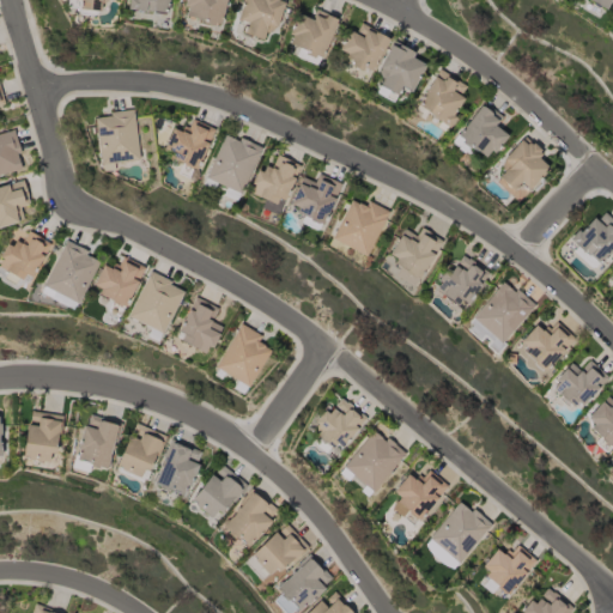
[(107,0),(107,1),(92,16),(80,14),(76,8),(66,7),(66,0),(107,0)]
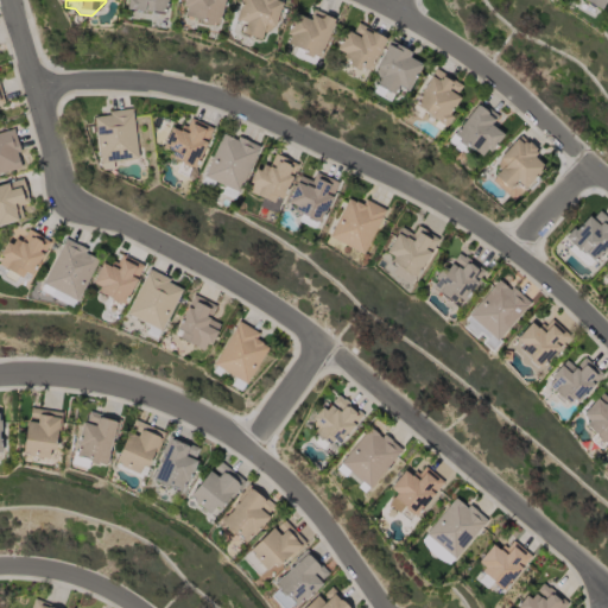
[(166,0),(165,13),(152,11),(152,13),(126,8),(126,0),(166,0)]
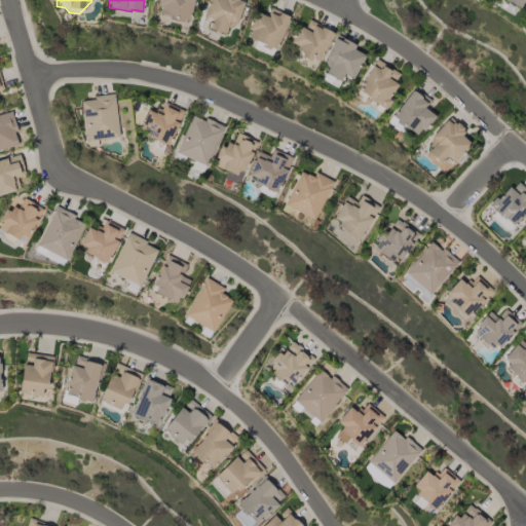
[(194,0),(189,21),(183,20),(182,22),(174,20),(174,17),(159,13),(161,6),(157,5),(158,0),(194,0)]
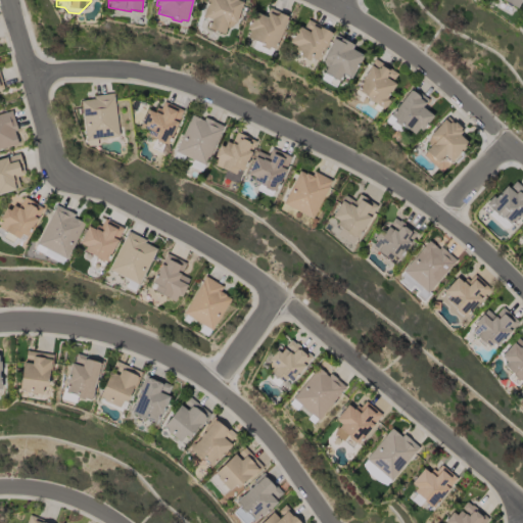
[(242,4),(236,24),(233,22),(232,29),(228,27),(226,27),(223,34),(207,29),(209,20),(200,17),(205,0),(236,0),(235,2),(242,4)]
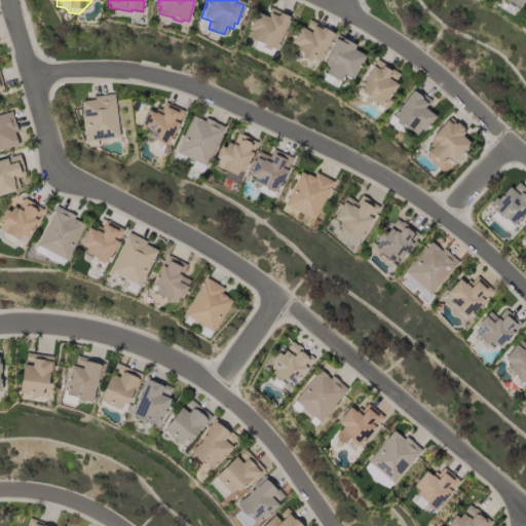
[(525,0),(525,3),(525,4),(522,3),(519,9),(502,0),(525,0)]
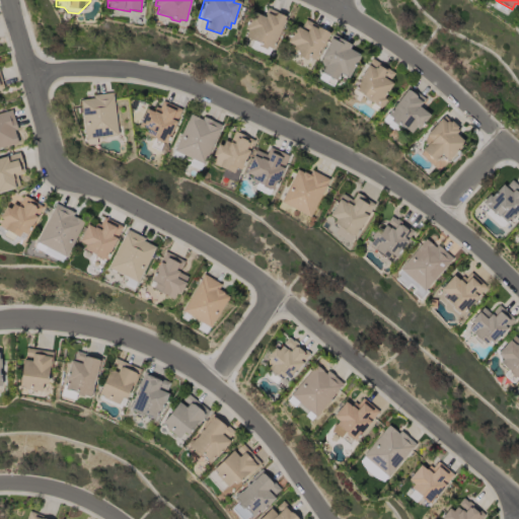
[(285,16),(271,50),(270,49),(267,56),(249,48),(252,41),(244,36),(246,30),(243,28),(251,11),(263,17),(267,8),(285,16)]
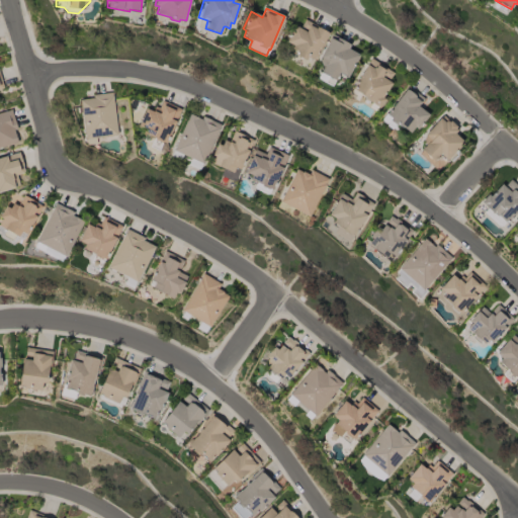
[(327,32),(313,60),(306,56),(304,60),(295,56),(297,52),(291,49),(292,46),(285,41),(293,25),(299,29),(305,20),(327,32)]
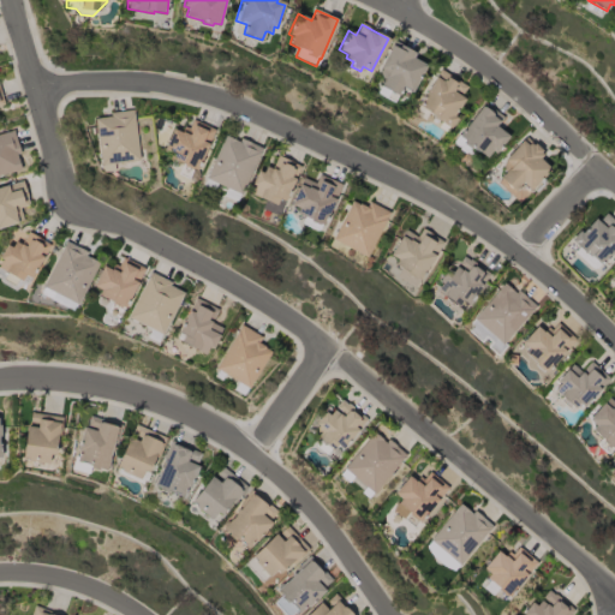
[(375,94),(383,79),(381,78),(378,72),(381,69),(380,67),(394,41),(416,53),(413,58),(427,65),(411,93),(402,88),(398,96),(396,96),(393,102),(375,94)]
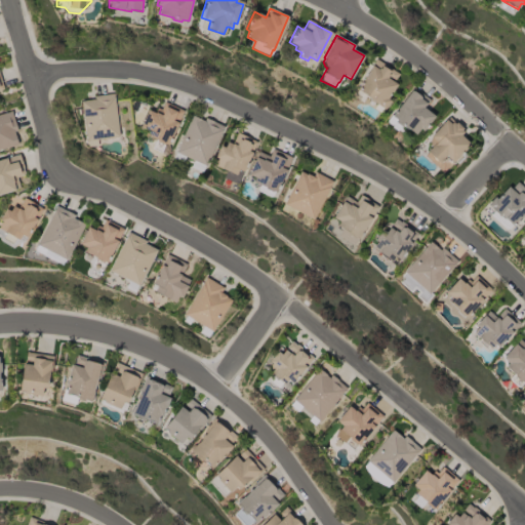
[(384,110),(366,97),(362,104),(352,96),(357,89),(356,89),(375,59),(398,74),(392,82),(396,85),(387,98),(389,101),(384,110)]
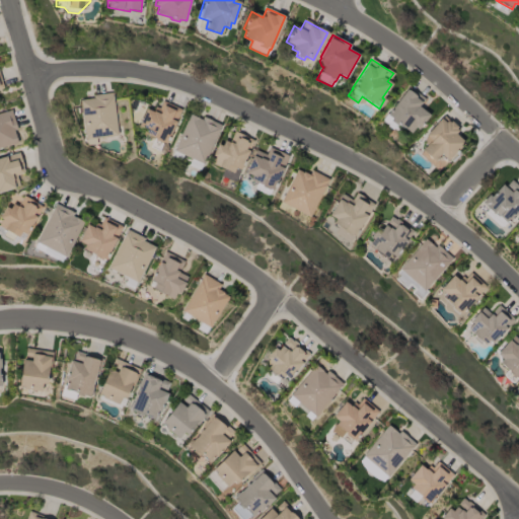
[(430,116),(418,131),(415,129),(411,134),(397,125),(396,126),(395,126),(392,130),(387,126),(387,125),(381,120),(409,85),(426,98),(420,106),(430,116)]
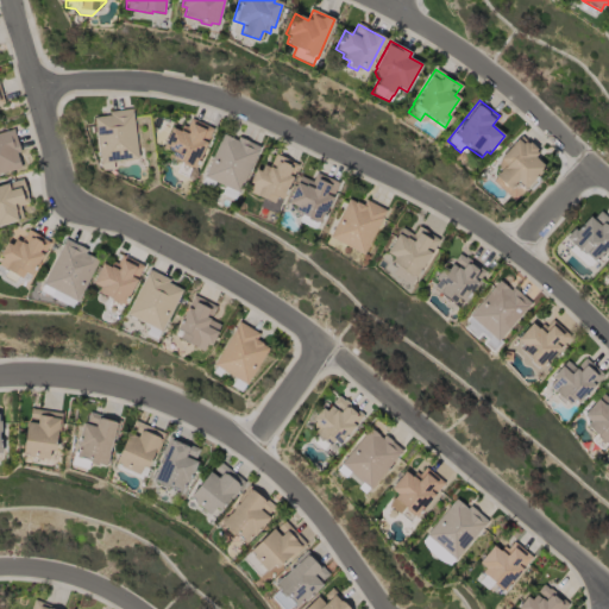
[(131,110),(138,158),(100,163),(94,118),(110,115),(110,112),(131,110)]
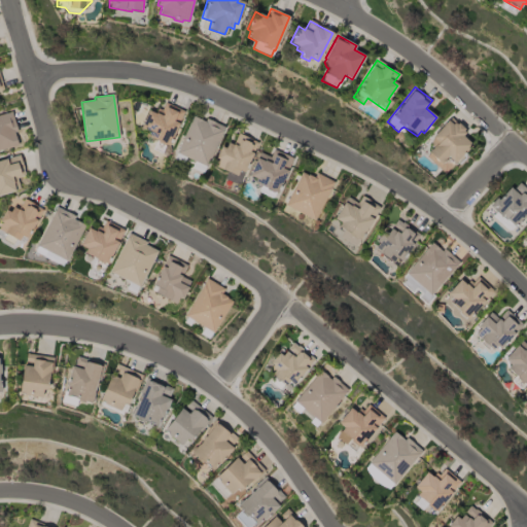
[(168,146),(165,145),(161,152),(152,149),(156,140),(145,135),(147,131),(140,128),(148,110),(155,114),(157,108),(161,110),(165,102),(184,111),(168,146)]
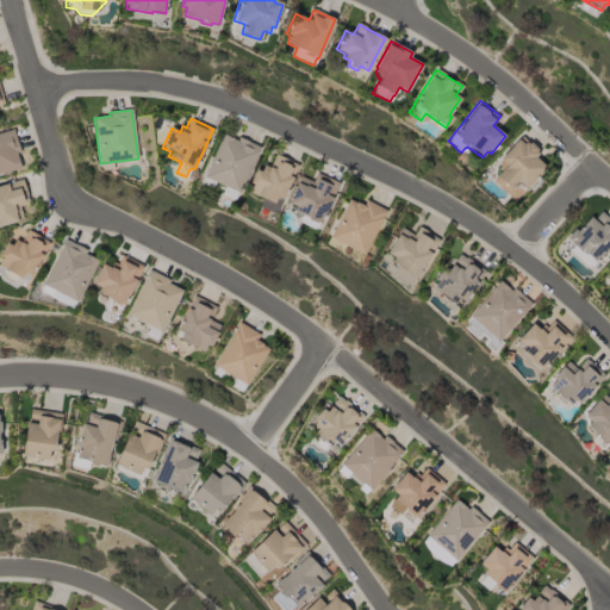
[(0,132),(13,129),(19,151),(16,153),(20,168),(0,174),(0,132)]
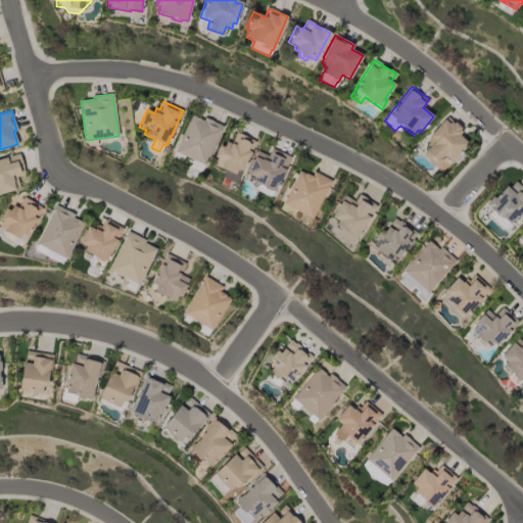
[(175,151),(191,115),(202,122),(204,119),(223,127),(205,165),(204,164),(200,172),(190,167),(194,159),(184,155),(181,161),(173,157),(175,152),(175,151)]
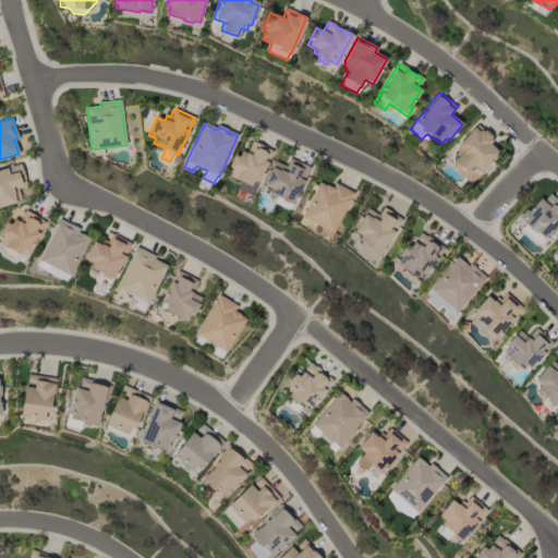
[(451,167),(455,162),(453,161),(459,156),(456,154),(456,149),(459,146),(458,145),(474,128),(474,129),(477,125),(484,132),(489,136),(487,138),(489,141),(487,144),(497,154),(480,172),(481,172),(470,183),(451,167)]
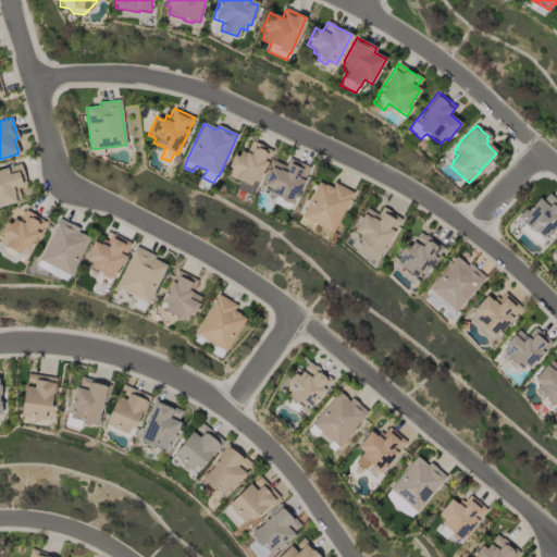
[(227,175),(231,169),(227,166),(233,155),(237,157),(240,151),(246,153),(251,141),(265,147),(265,148),(272,151),(252,194),(238,187),(240,182),(227,175)]
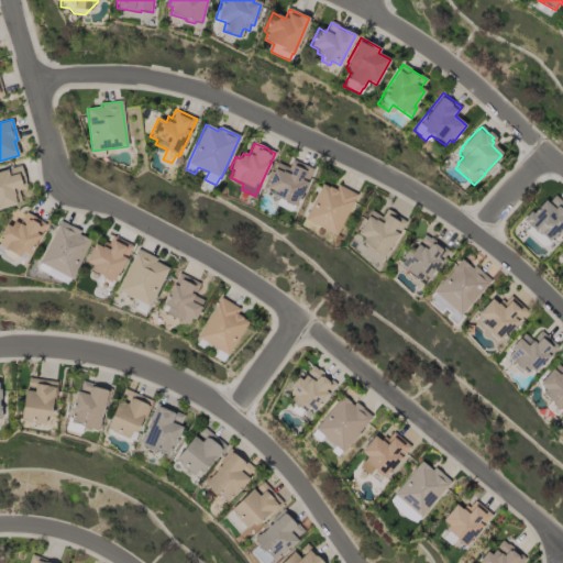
[(277,162),(288,167),(293,159),(312,169),(296,206),(294,205),(291,210),(289,211),(276,205),(276,203),(278,198),(272,195),(274,190),(266,187),(277,162)]
